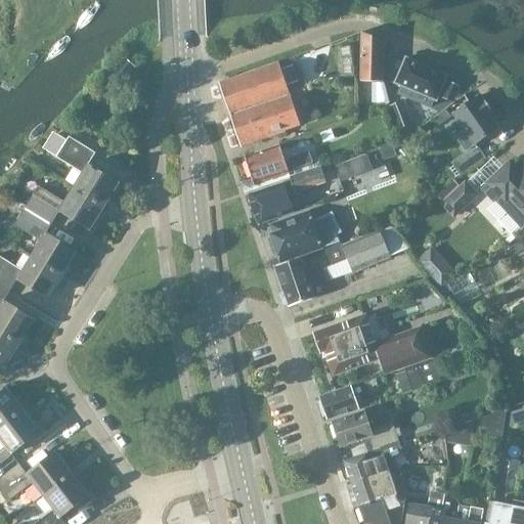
[(384,43),(361,34),(360,83),(384,83),(384,43)]
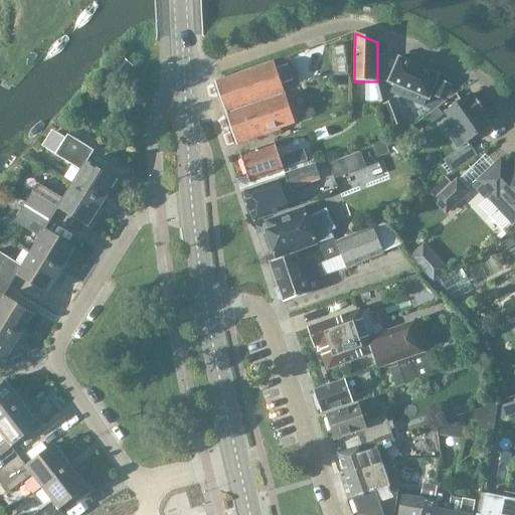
[(388,80),(388,82),(390,83),(394,86),(390,94),(422,107),(425,99),(426,99),(428,100),(430,98),(428,98),(438,77),(439,75),(437,74),(421,68),(415,65),(400,59),(398,58),(397,60),(389,80),(388,80)]
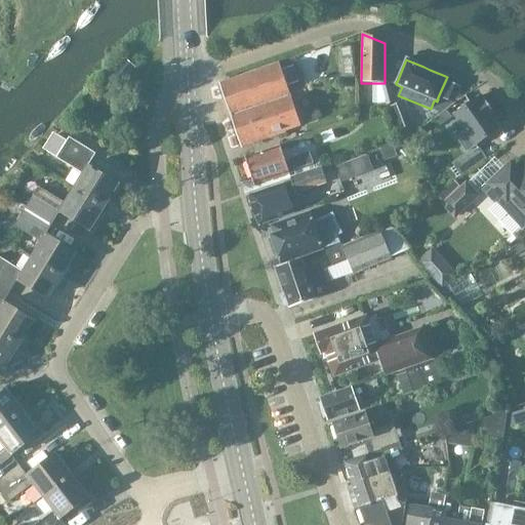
[(280,65),(221,84),(243,148),(285,133),(284,132),(300,127),(287,87),(299,83),(294,68),(283,72),(280,65)]
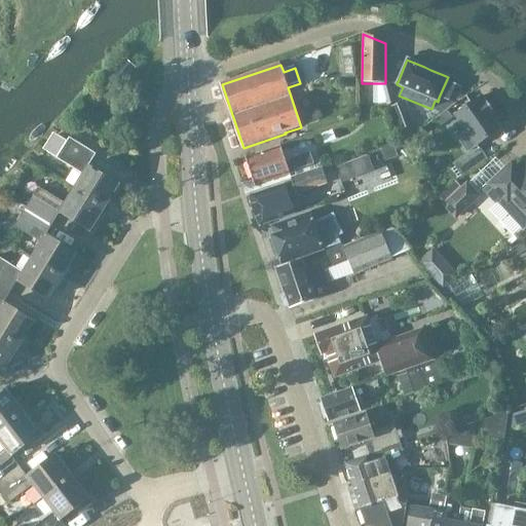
[(479,98),(454,115),(477,147),(501,130),(491,116),(494,114),(485,100),(482,103),(479,98)]
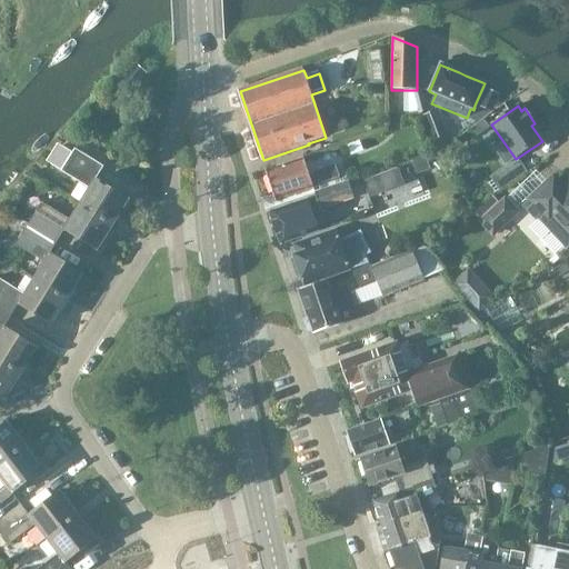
[(431,113),(422,116),(432,141),(440,138),(431,113)]
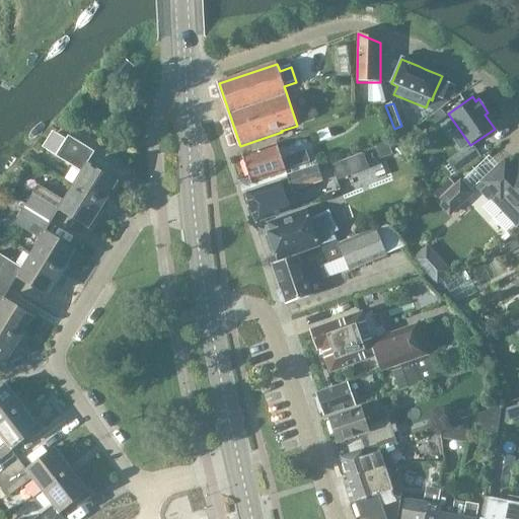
[(83,172),(74,188),(104,206),(119,182),(84,161),(91,150),(70,137),(66,142),(56,135),(46,150),(83,172)]
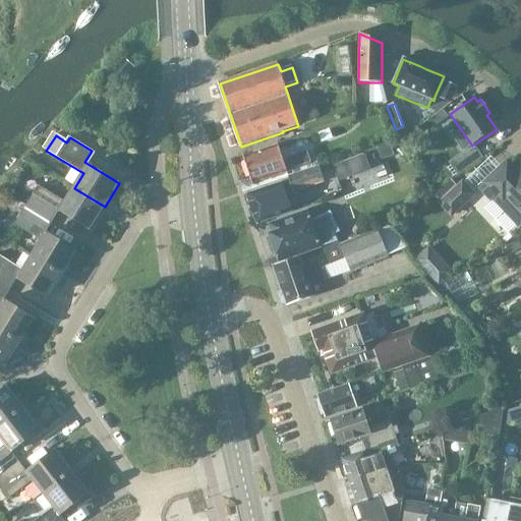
[(339,150),(342,159),(371,151),(368,140),(339,150)]
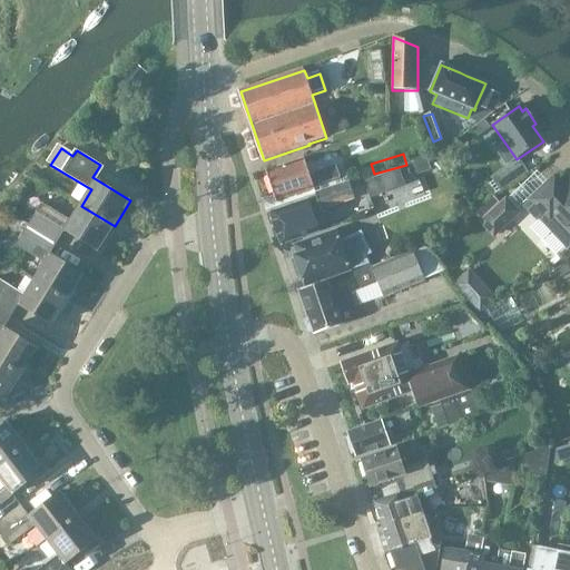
[(305,159),(266,173),(276,202),(320,187),(321,192),(341,185),(338,178),(334,166),(315,173),(314,175),(311,177),(305,159)]
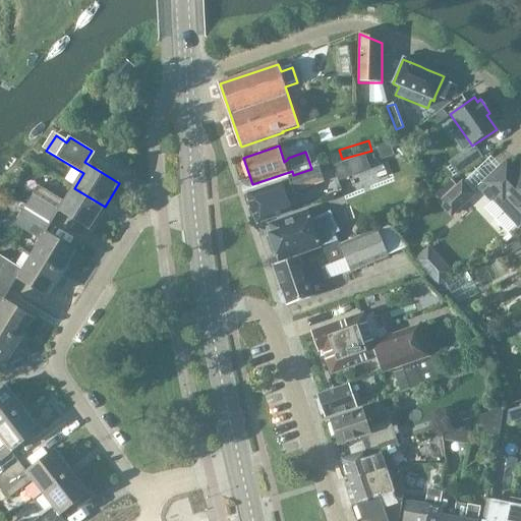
[(520,215),(520,170),(516,175),(507,164),(485,184),(502,201),(506,198),(520,215)]
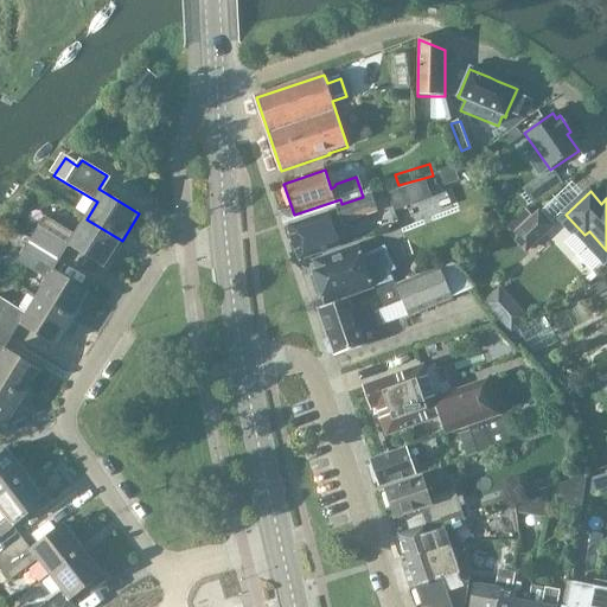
[(337,211),(288,229),(299,262),(301,262),(340,248),(333,228),(342,224),(376,213),(370,195),(363,197),(342,204),(336,206),(337,211)]
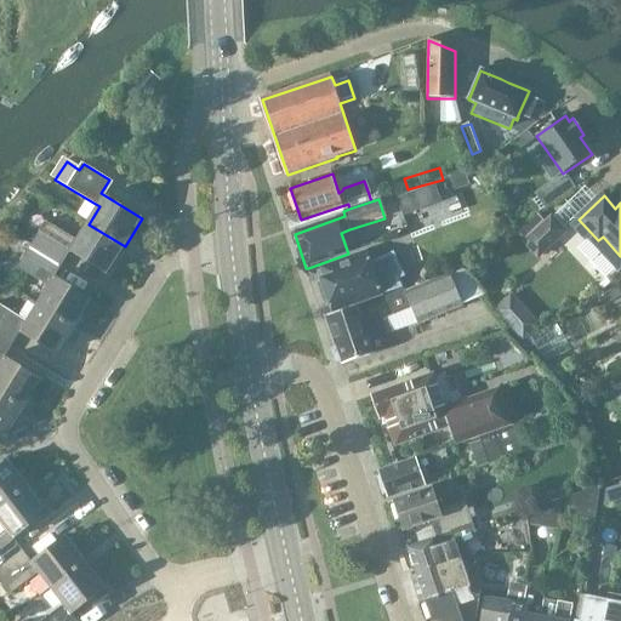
[(537,258),(564,233),(551,220),(524,244),(537,258)]
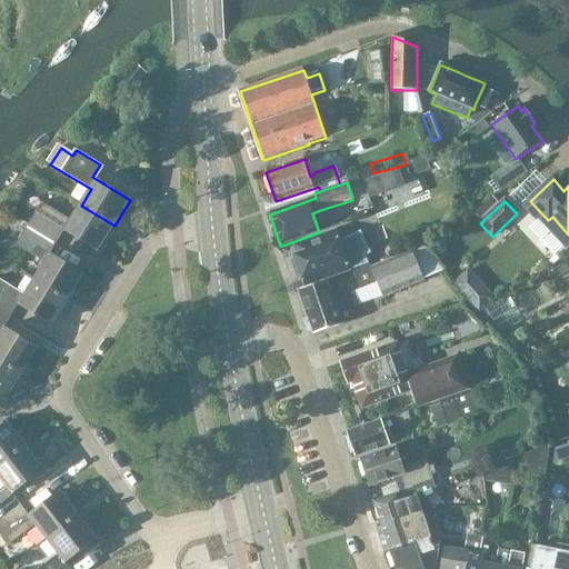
[(43,203),(30,225),(55,240),(61,228),(99,251),(115,226),(81,206),(71,221),(43,203)]
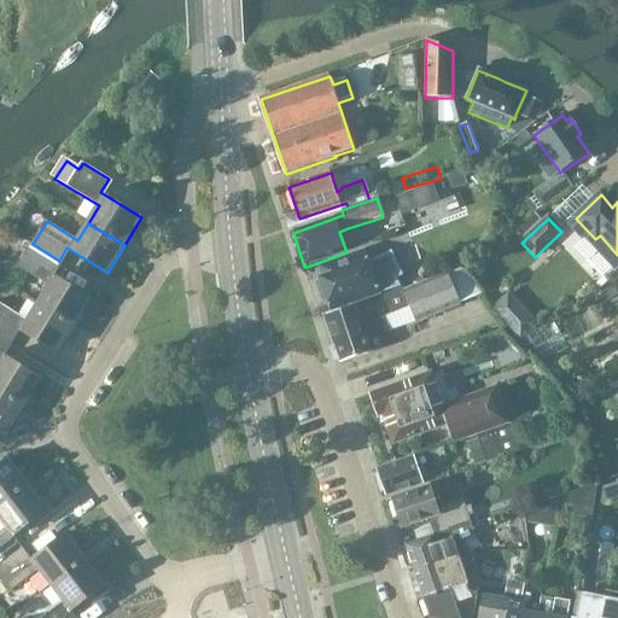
[(59,261),(33,244),(19,268),(50,286),(39,304),(75,326),(92,298),(51,273),(59,261)]
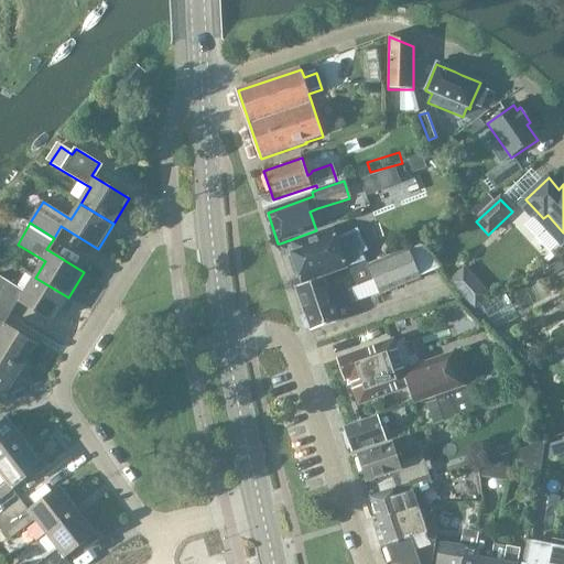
[(362,262),(360,253),(366,251),(357,232),(337,241),(333,229),(297,242),(301,251),(292,255),(293,258),(290,259),(295,274),(299,273),(303,284),(367,262),(366,261),(362,262)]
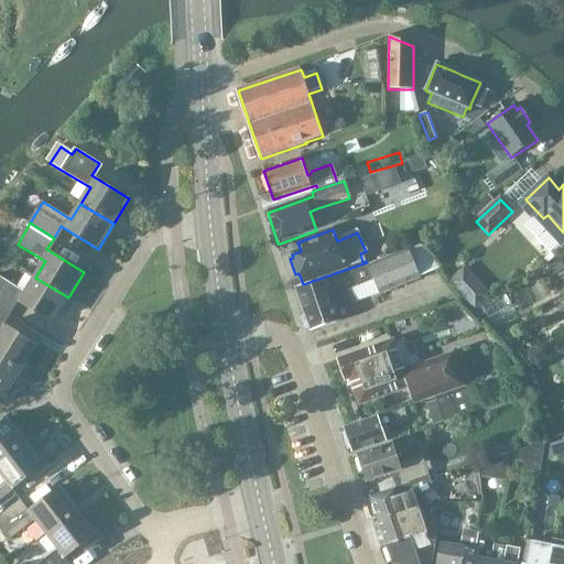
[(323,279),(296,289),(305,316),(303,320),(306,328),(311,329),(311,332),(350,317),(347,306),(356,303),(380,295),(420,279),(409,251),(368,268),(367,266),(351,272),(358,288),(351,290),(349,284),(331,291),(326,279),(323,279)]
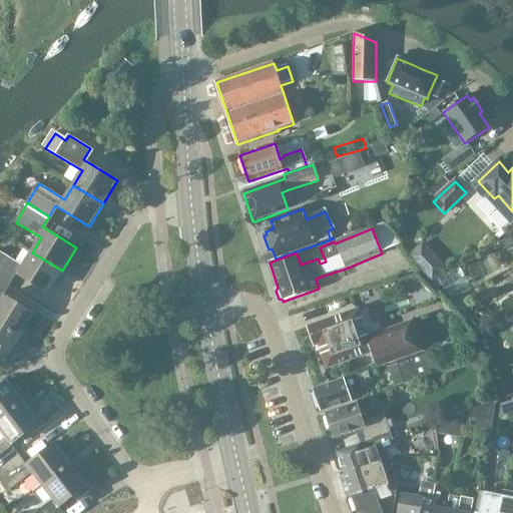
[(428,253),(436,247),(425,231),(416,238),(428,253)]
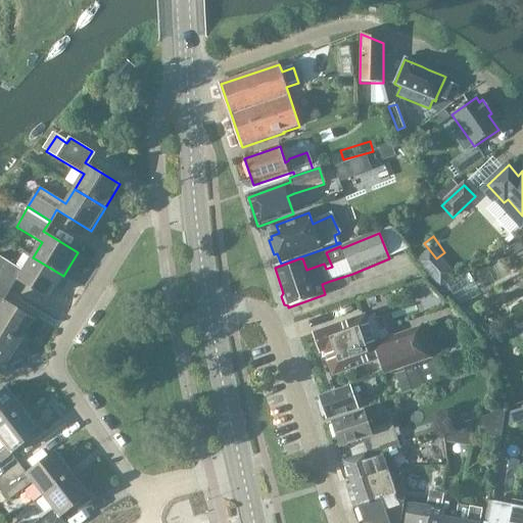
[(0,256),(0,283),(7,289),(14,278),(49,299),(63,276),(33,257),(24,272),(0,256)]
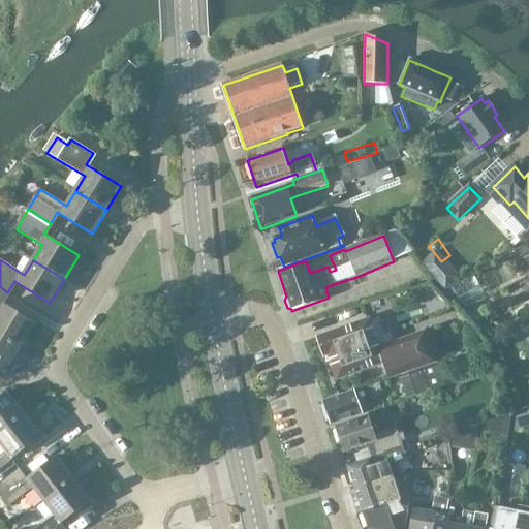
[(454,306),(448,301),(456,294),(452,287),(442,293),(432,283),(409,289),(421,318),(454,306)]
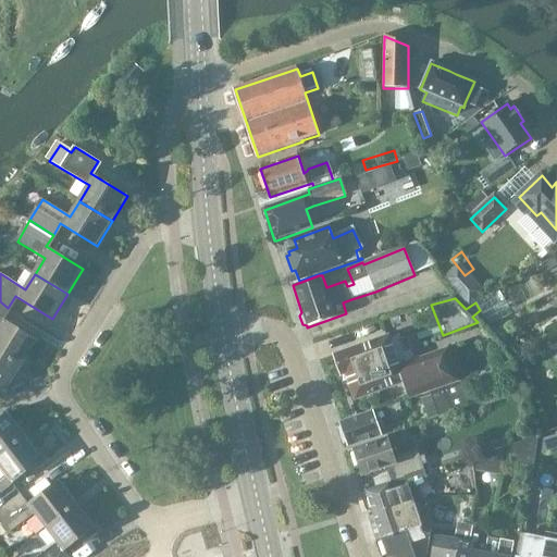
[(8,308),(0,301),(0,351),(23,367),(38,342),(1,319),(8,308)]
